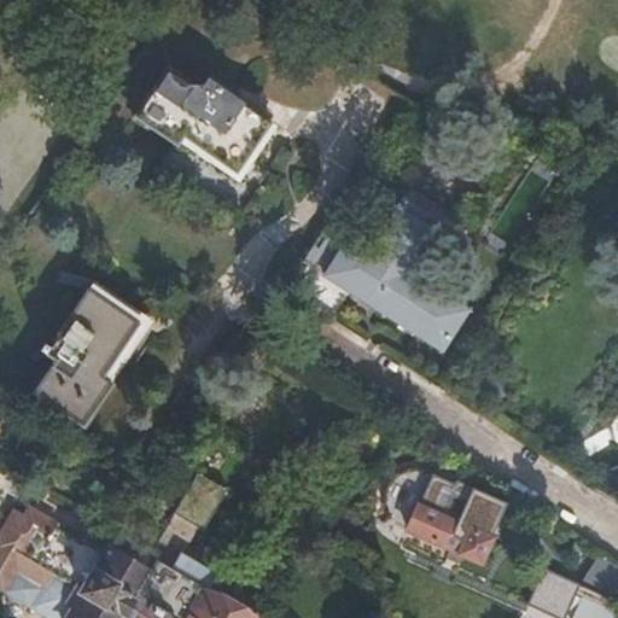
[(198,88),(205,76),(173,54),(165,65),(198,88)]
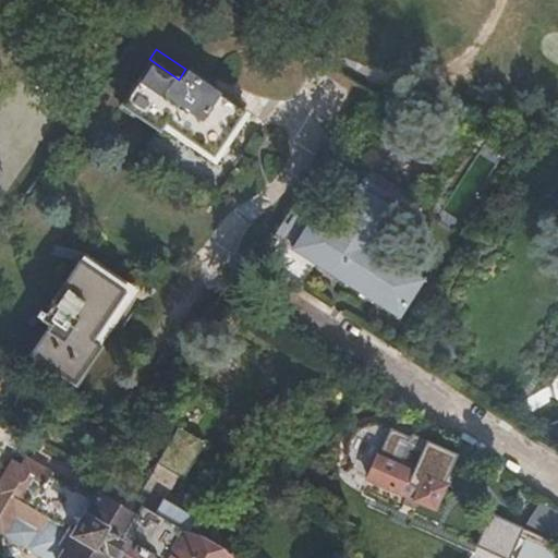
[(243,107),(185,69),(179,80),(149,59),(119,105),(158,132),(164,123),(210,155),(243,107)]
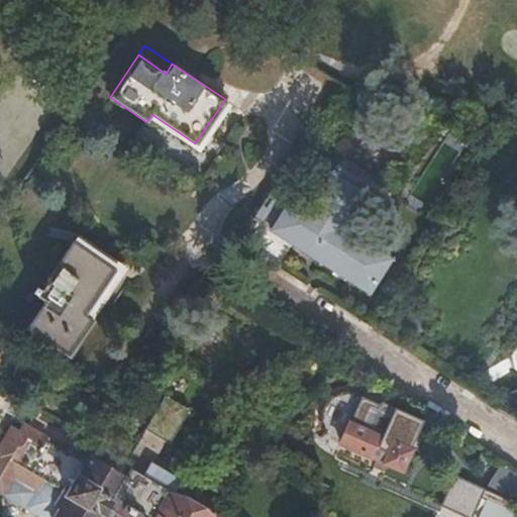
[(189,152),(195,143),(151,114),(146,122),(189,152)]
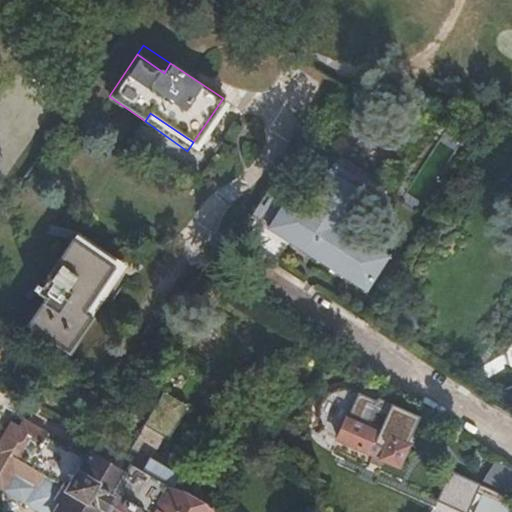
[(309,204),(292,193),(271,225),(311,252),(312,250),(328,260),(326,263),(365,289),(387,256),(341,225),(373,178),(341,157),(309,204)]
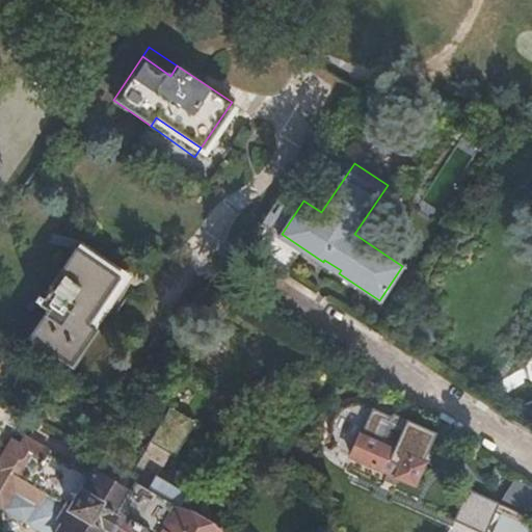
[(86,325),(118,278),(74,248),(41,296),(35,293),(30,299),(46,310),(26,339),(71,369),(97,331),(86,325)]
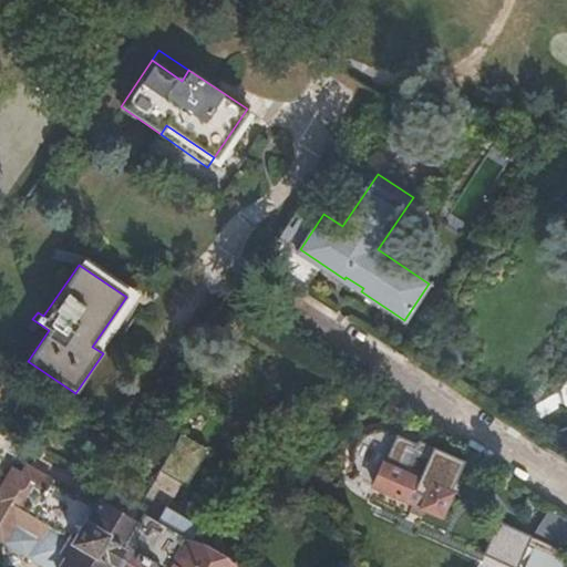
[(137,305),(126,297),(92,347),(103,353),(137,305)]
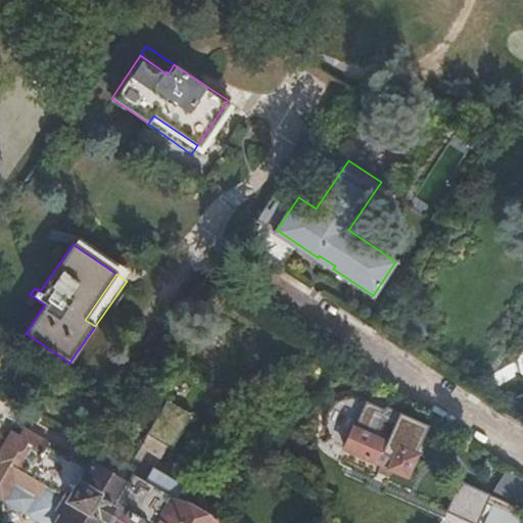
[(379,423),(372,419),(369,426),(353,420),(343,445),(406,474),(427,423),(387,405),(379,423)]
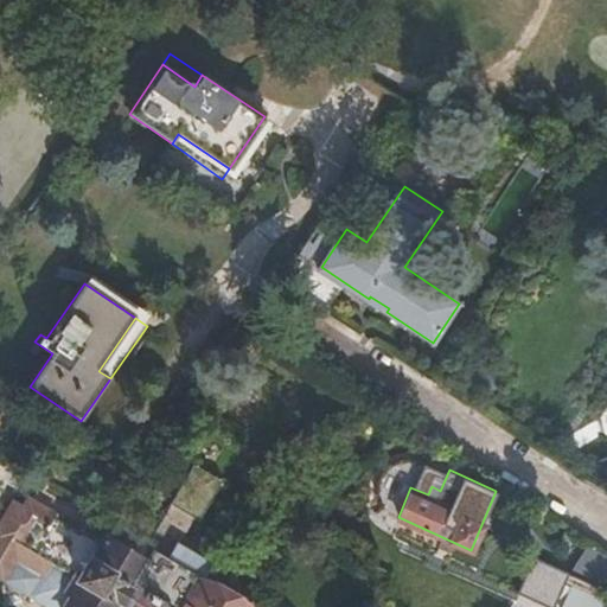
[(428,494),(432,486),(414,478),(410,487),(428,494)]
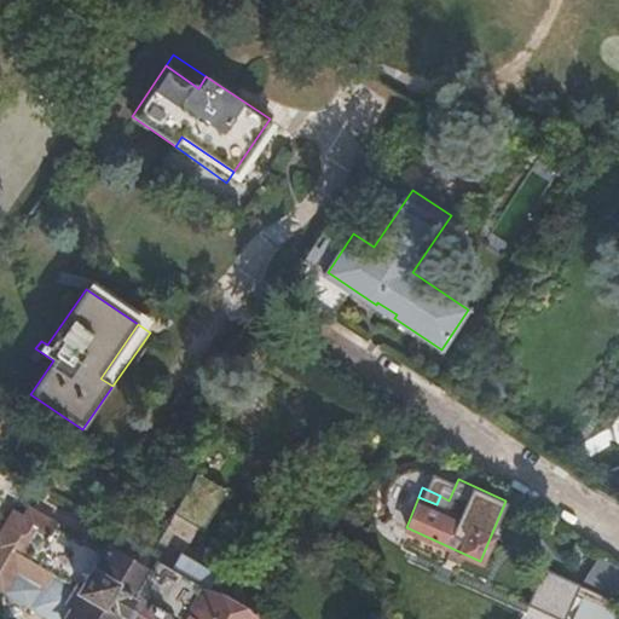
[(0,534),(6,539),(24,512),(16,505),(5,522),(0,530),(0,534)]
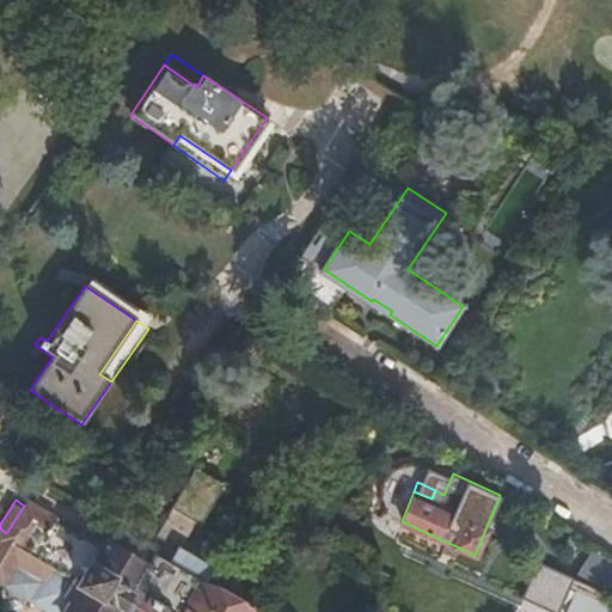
[(49,518),(51,514),(35,503),(32,507),(49,518)]
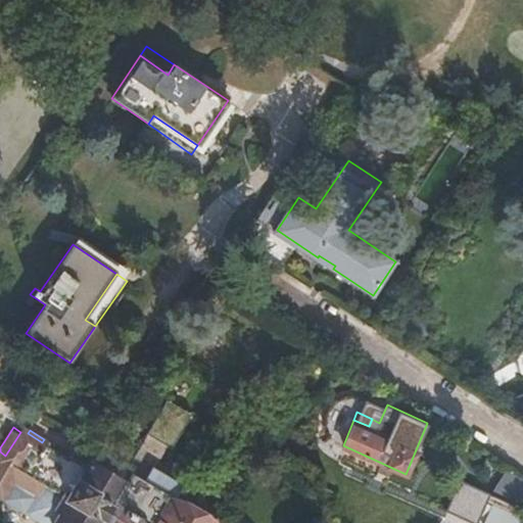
[(48,483),(31,511),(49,522),(202,522),(171,502),(176,494),(133,467),(129,472),(100,453),(92,465),(69,450),(67,454),(44,439),(42,442),(28,433),(26,436),(20,432),(5,456),(26,469),(41,479),(48,483)]
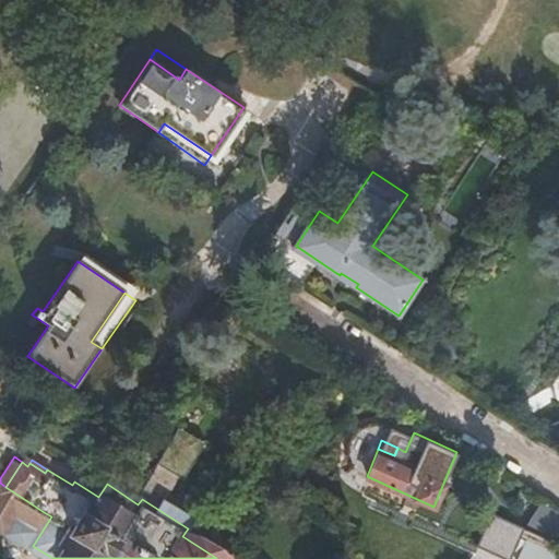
[(27,501),(6,487),(0,496),(0,525),(8,531),(27,501)]
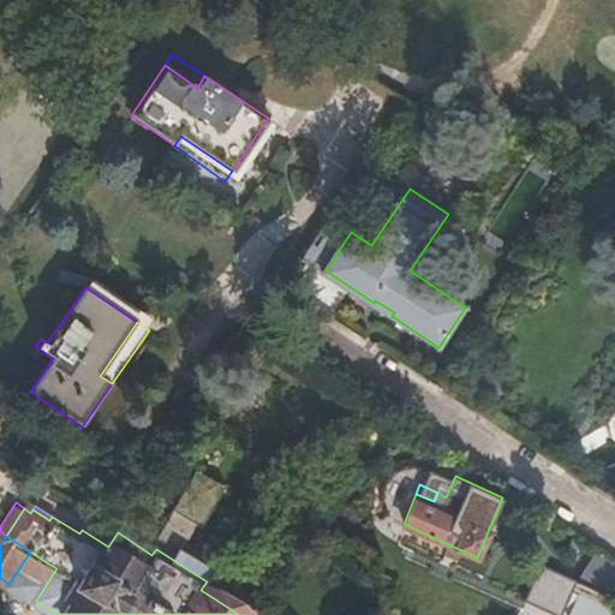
[(28,597),(29,596),(48,563),(30,551),(9,584),(28,597)]
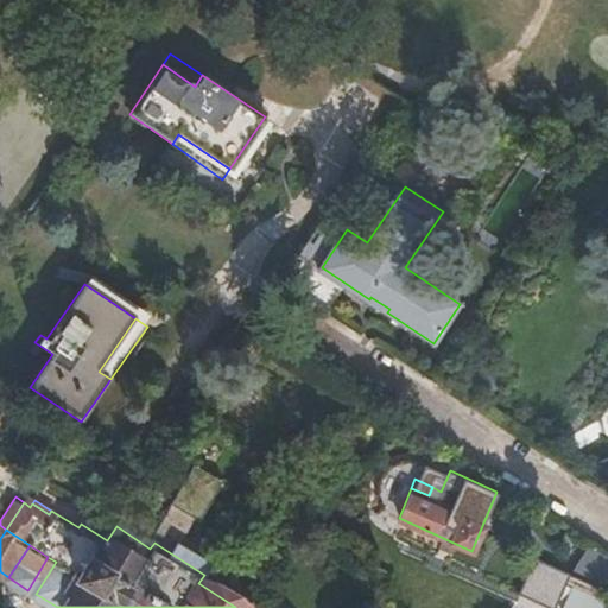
[(29,589),(36,594),(56,562),(48,557),(29,589)]
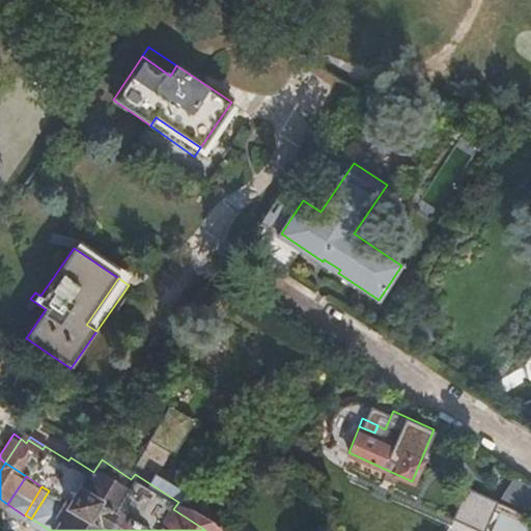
[(466,486),(453,515),(484,529),(496,500),(466,486)]
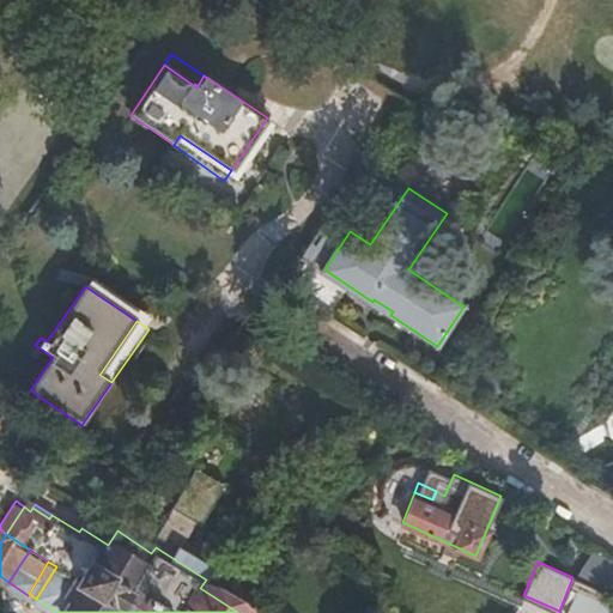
[(612,565),(601,583),(612,590),(612,565)]
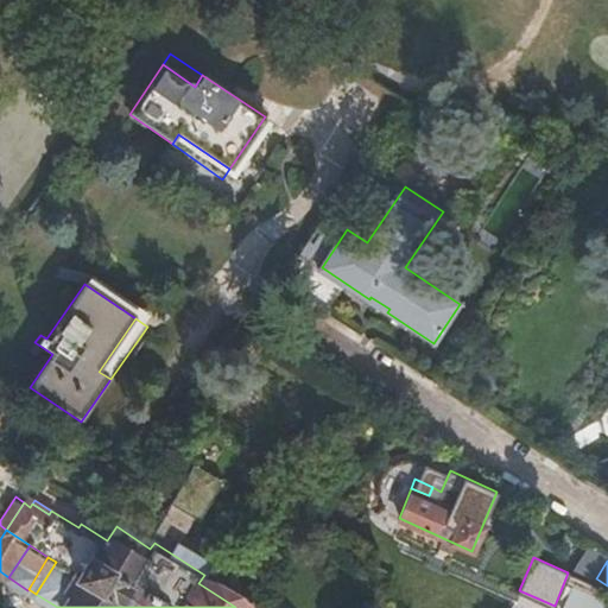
[(198,583),(235,607),(255,607),(258,606),(249,601),(249,595),(246,591),(209,568),(204,575),(198,583)]
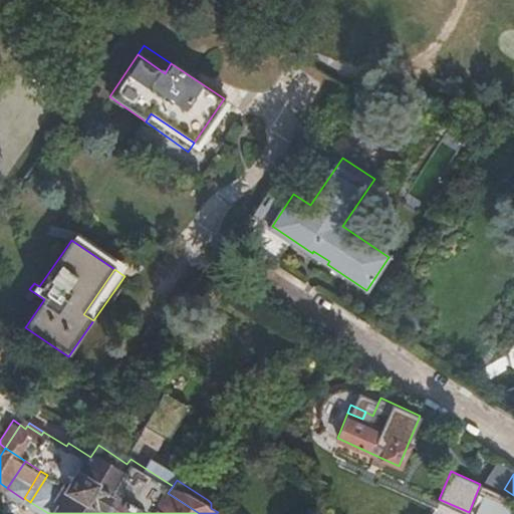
[(513,513),(513,511),(486,498),(478,513),(513,513)]
